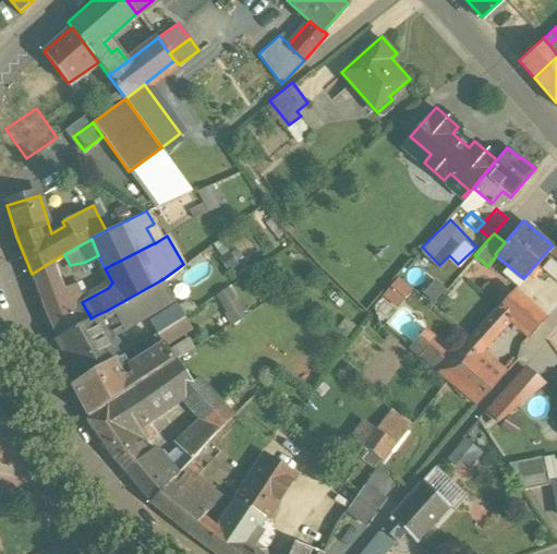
[(556,239),(553,245),(547,251),(556,257),(556,239)]
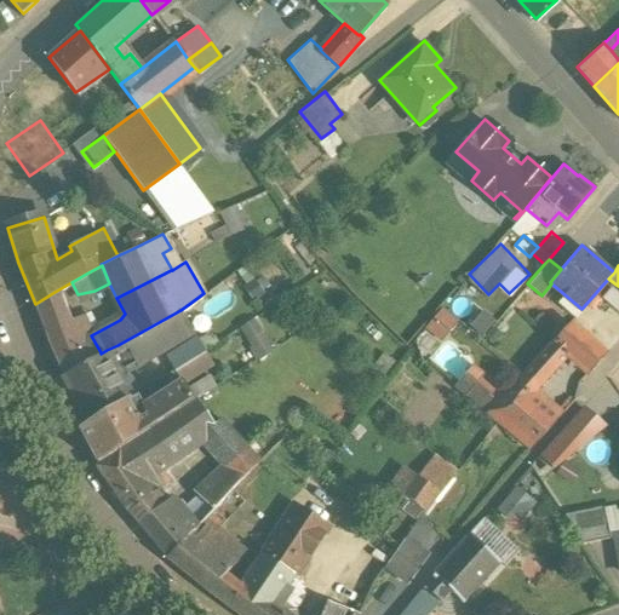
[(68,320),(55,292),(35,304),(50,343),(63,373),(101,352),(91,335),(81,315),(68,320)]
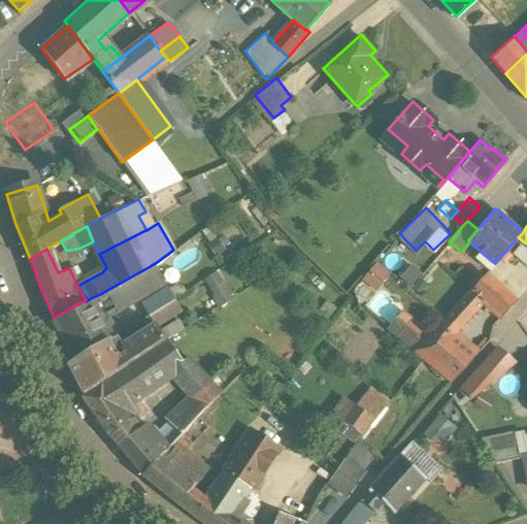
[(173,250),(165,256),(168,262),(177,258),(173,250)]
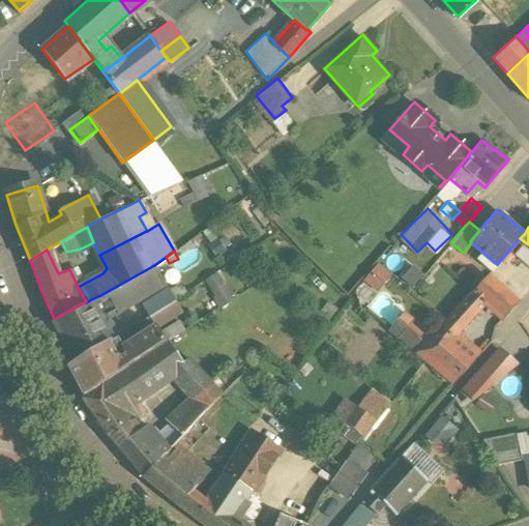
[(378,262),(366,279),(381,288),(391,271),(378,262)]
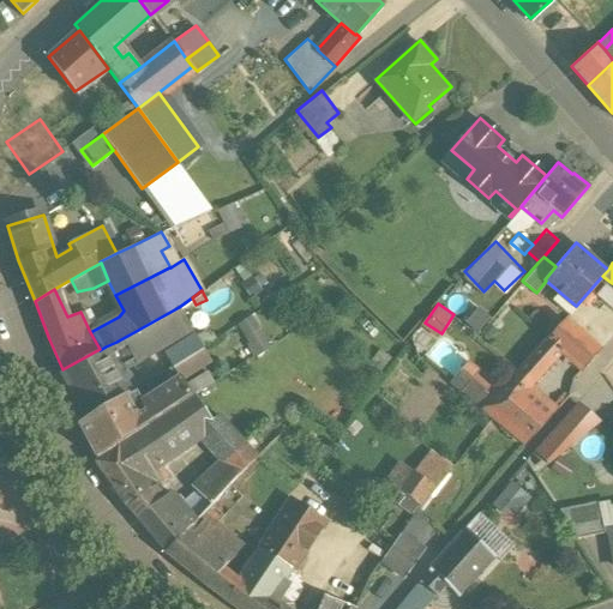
[(239,319),(253,351),(268,345),(254,313),(239,319)]
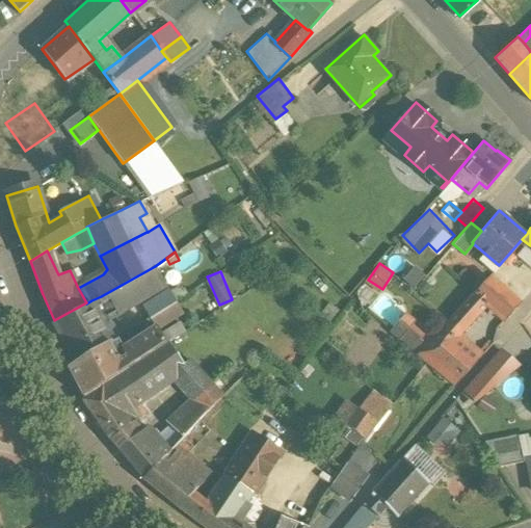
[(488,276),(462,305),(475,316),(487,302),(504,318),(518,302),(488,276)]
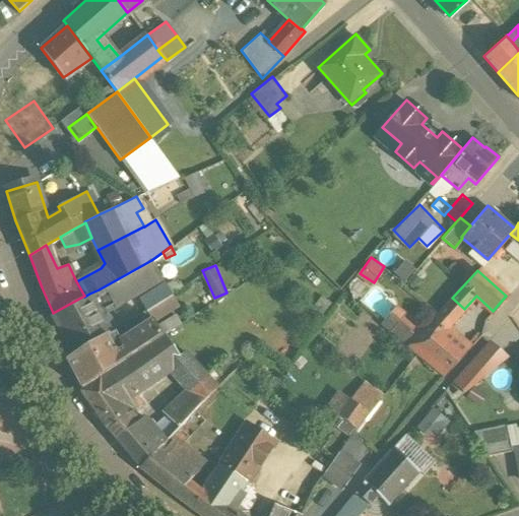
[(117,279),(99,289),(107,305),(125,295),(117,279)]
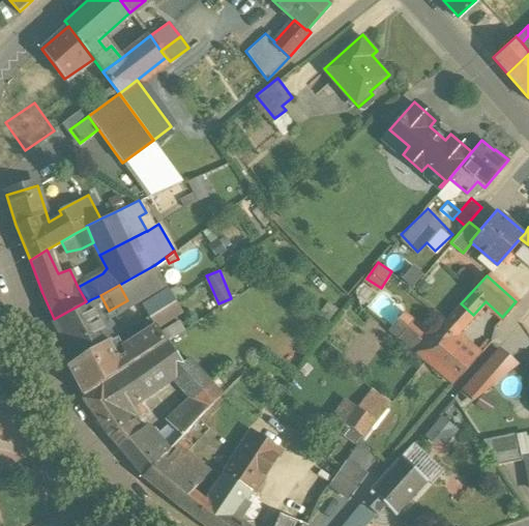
[(54,319),(52,321),(74,361),(107,341),(109,343),(114,340),(104,323),(109,320),(101,309),(97,311),(91,299),(86,302),(86,301),(54,319)]
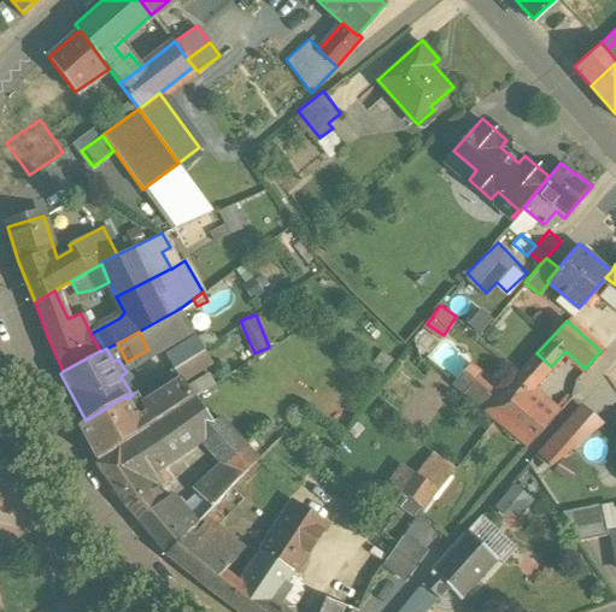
[(537,353),(515,377),(529,390),(551,366),(537,353)]
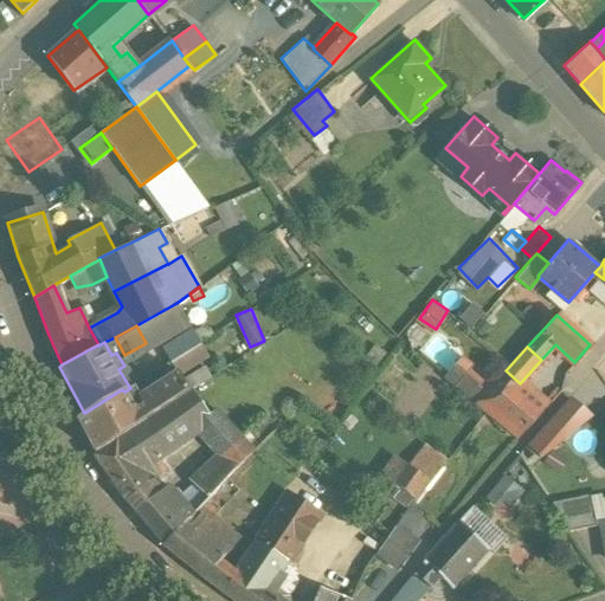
[(520,383),(506,370),(475,404),(516,438),(545,406),(536,398),(520,383)]
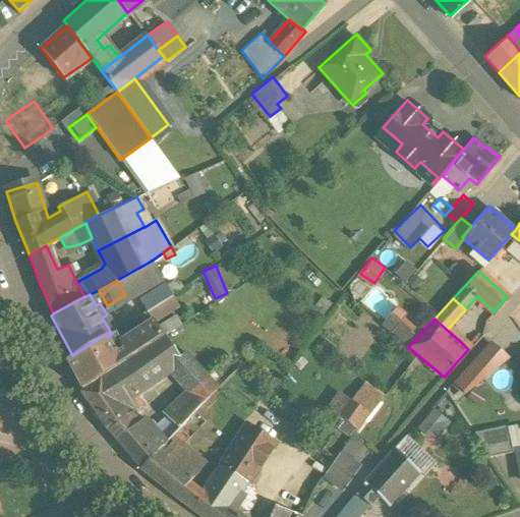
[(72,355),(66,359),(81,388),(126,358),(162,335),(153,320),(119,340),(121,349),(115,353),(107,338),(107,337),(105,335),(72,355)]
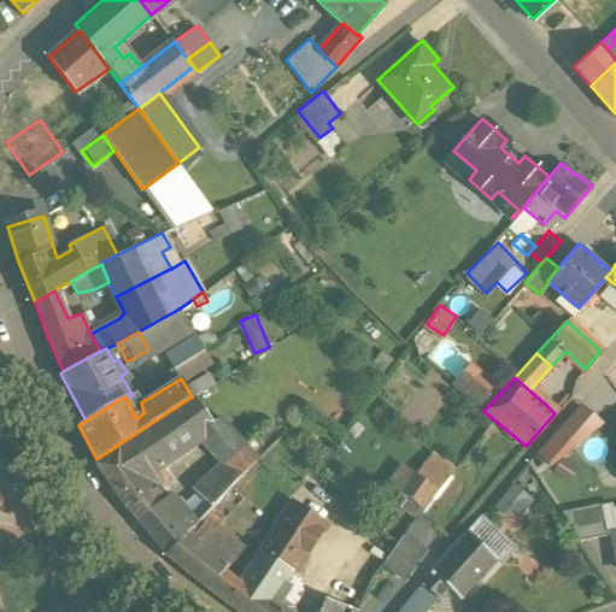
[(151,427),(98,460),(94,463),(125,506),(145,494),(144,493),(151,489),(163,481),(154,466),(198,436),(213,422),(194,395),(192,396),(150,424),(151,427)]
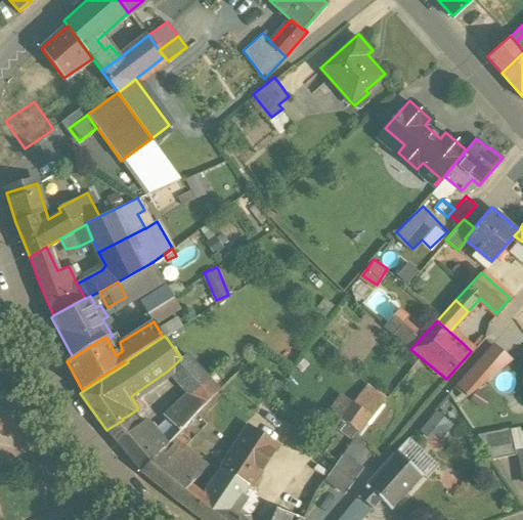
[(497,340),(456,381),(471,396),(513,354),(497,340)]
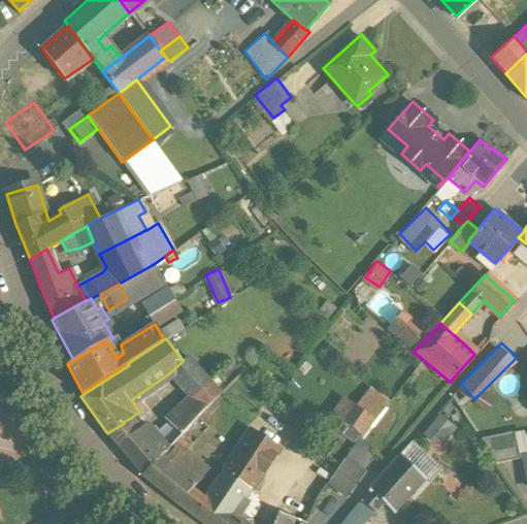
[(478,351),(470,344),(467,347),(474,354),(478,351)]
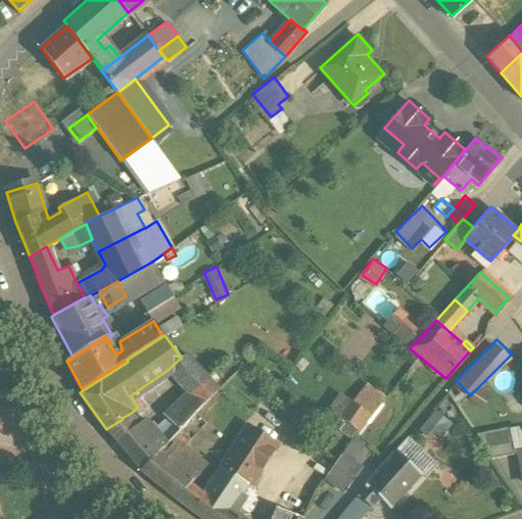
[(181,358),(168,370),(185,388),(202,372),(186,352),(181,358)]
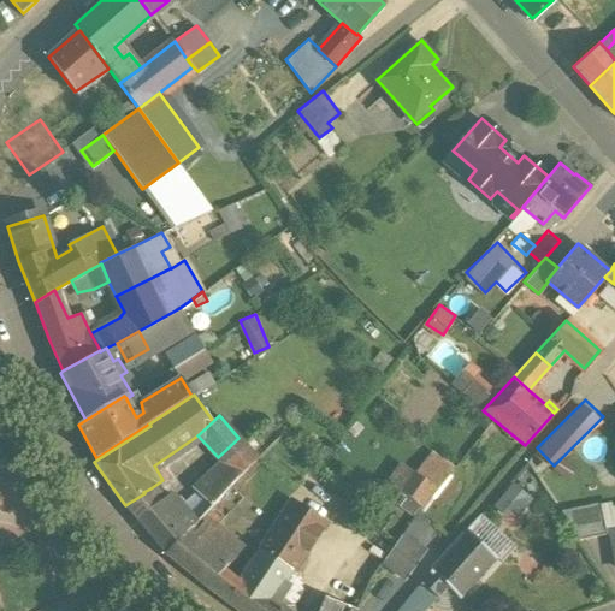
[(238,438),(218,457),(224,463),(238,476),(248,468),(258,457),(244,443),(238,438)]
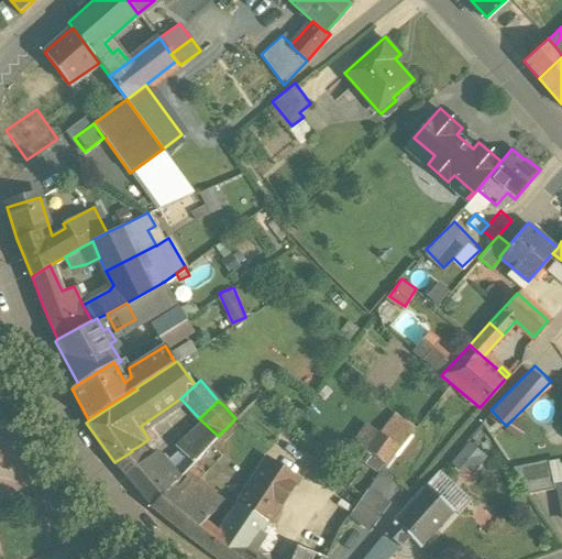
[(409,429),(392,417),(378,431),(397,444),(409,429)]
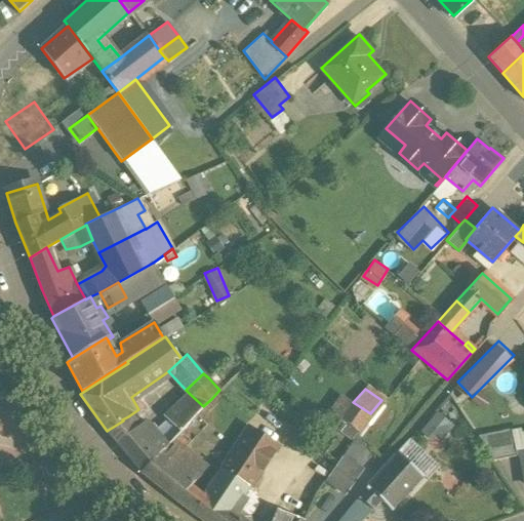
[(353,402),(341,394),(329,410),(339,417),(359,431),(370,413),(353,402)]
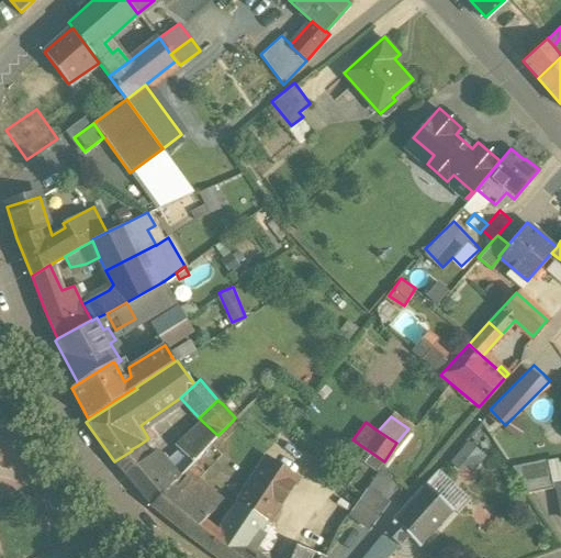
[(217,435),(204,423),(179,447),(193,460),(213,439),(217,435)]
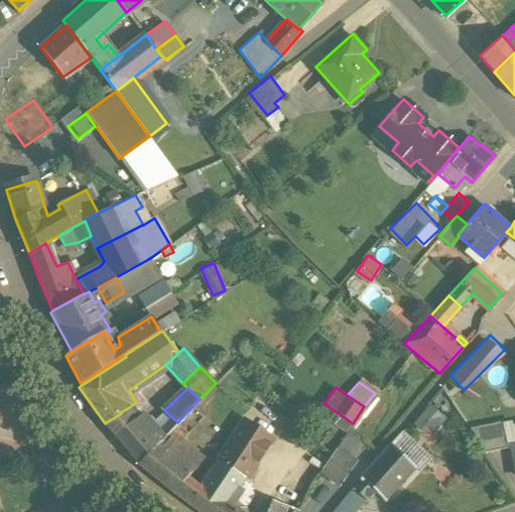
[(426,432),(443,413),(430,401),(413,420),(426,432)]
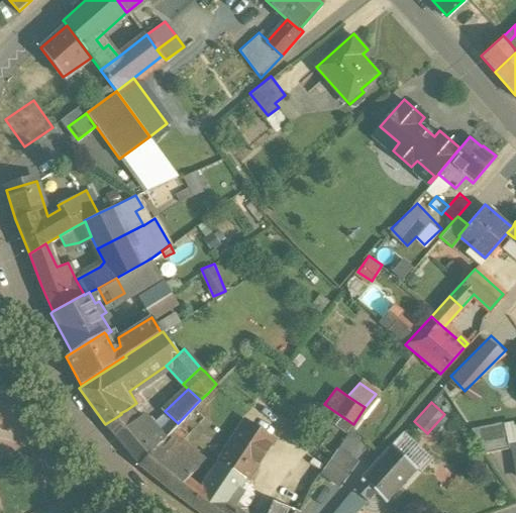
[(121,414),(105,424),(109,429),(130,415),(126,410),(120,413),(121,414)]
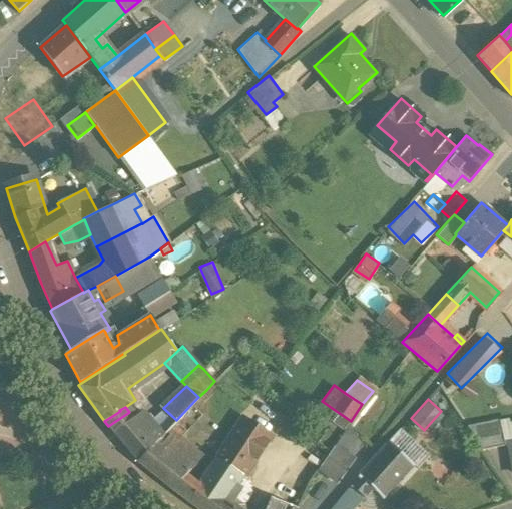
[(133,418),(113,432),(137,460),(163,434),(143,410),(133,418)]
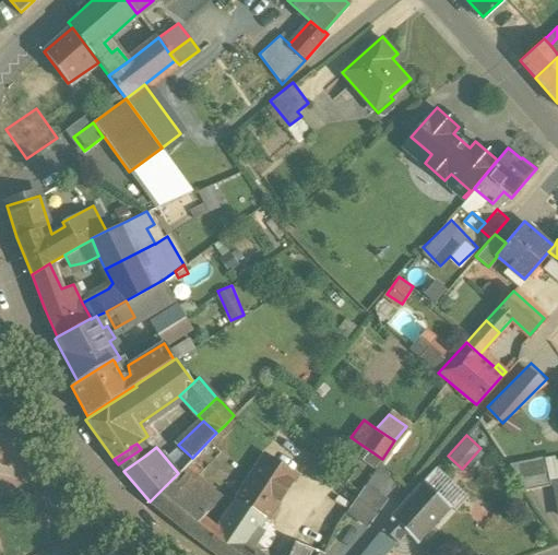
[(141,449),(118,464),(123,471),(145,456),(141,449)]
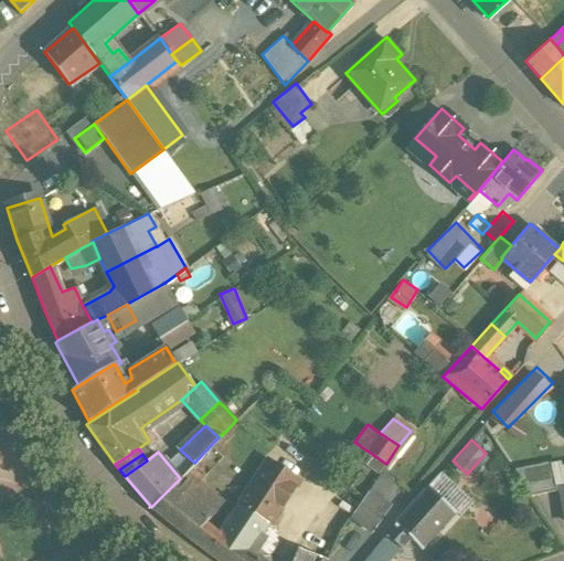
[(265,462),(238,506),(266,525),(295,482),(265,462)]
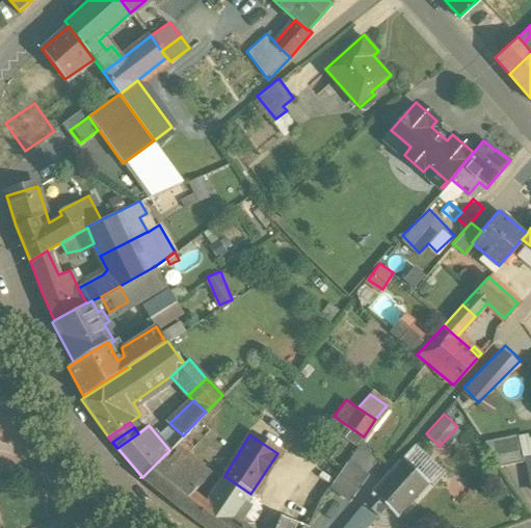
[(518,434),(483,441),(500,466),(523,460),(518,434)]
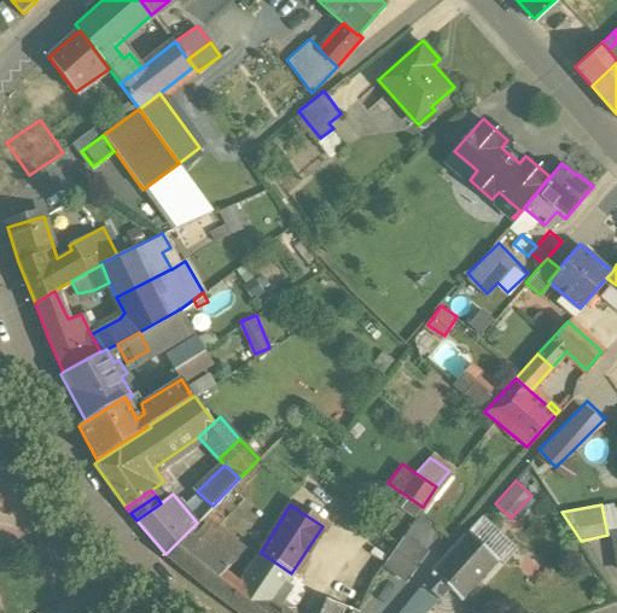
[(197,523),(166,554),(209,589),(226,602),(238,585),(223,573),(237,558),(236,549),(214,531),(225,518),(213,506),(197,523)]
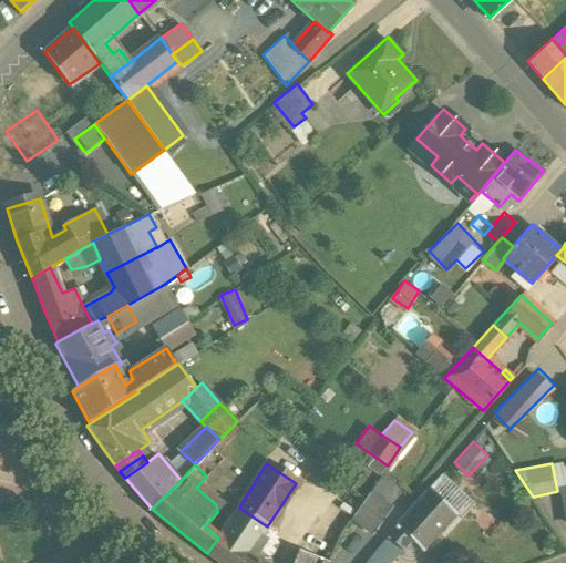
[(430,487),(397,524),(387,535),(402,549),(403,550),(412,540),(423,550),(456,512),(430,487)]
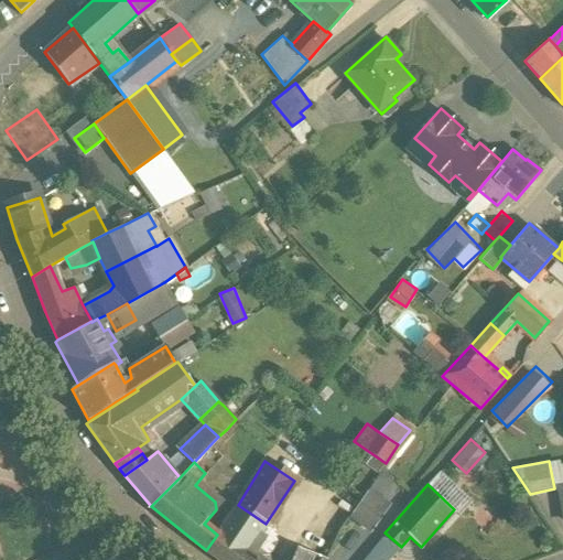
[(389,502),(368,486),(358,502),(378,516),(389,502)]
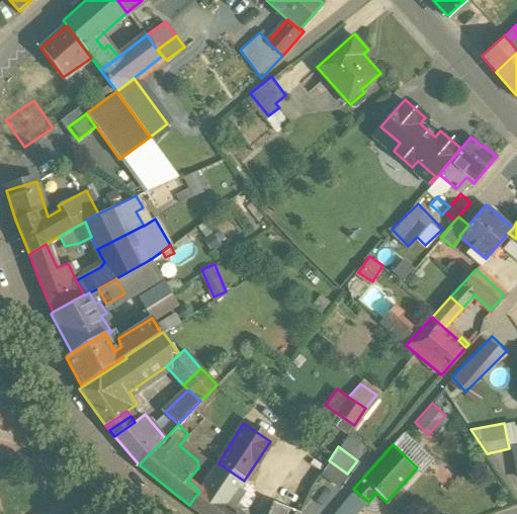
[(199,491),(189,505),(201,513),(238,513),(226,505),(244,481),(219,463),(199,491)]
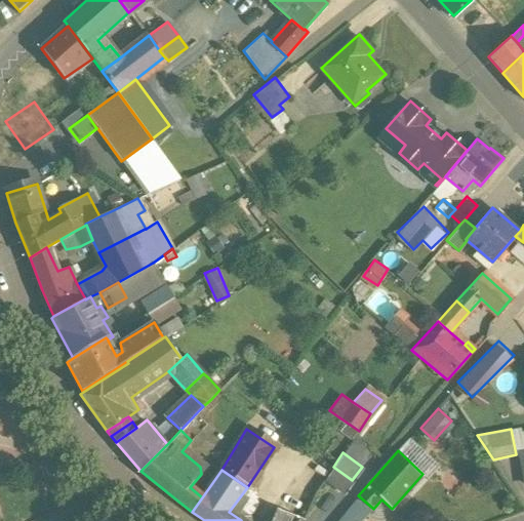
[(360,520),(372,508),(358,495),(337,520),(360,520)]
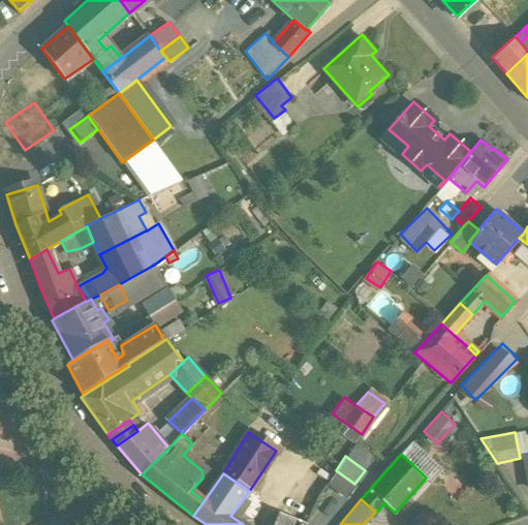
[(306,521),(278,510),(271,524),(305,524),(307,522),(306,521)]
